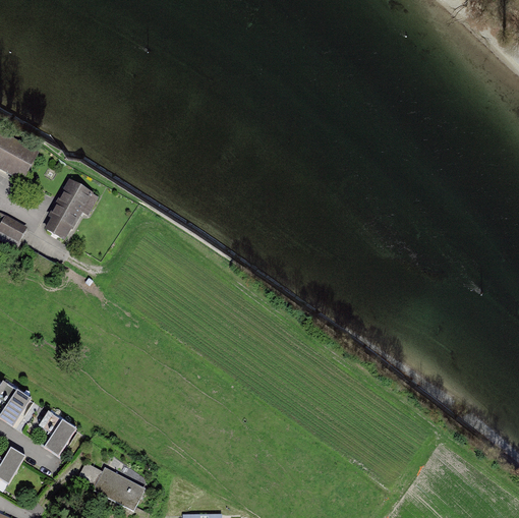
[(0,170),(22,182),(42,145),(27,137),(23,145),(0,132),(0,170)]
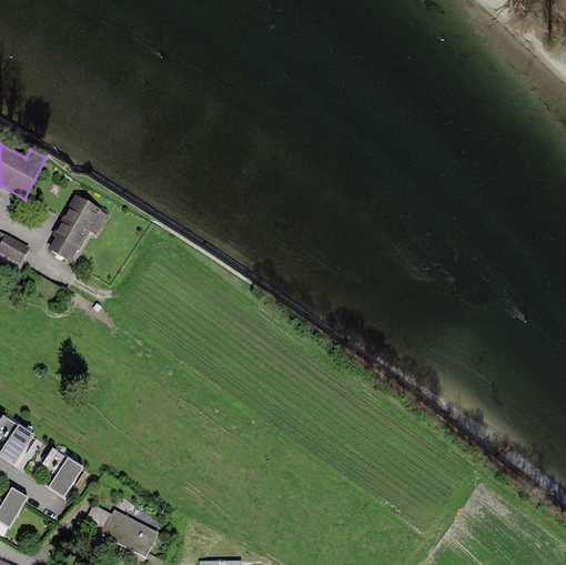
[(76,195),(47,248),(74,263),(90,234),(95,238),(109,214),(76,195)]
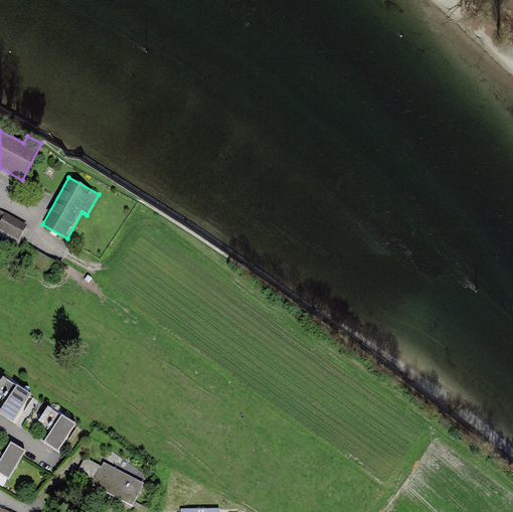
[(0,209),(0,226),(21,239),(28,225),(0,209)]
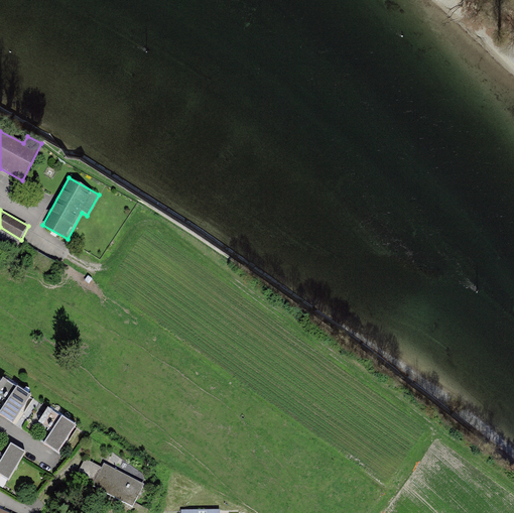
[(31,394),(1,375),(0,377),(0,395),(6,399),(0,408),(0,411),(15,420),(31,394)]
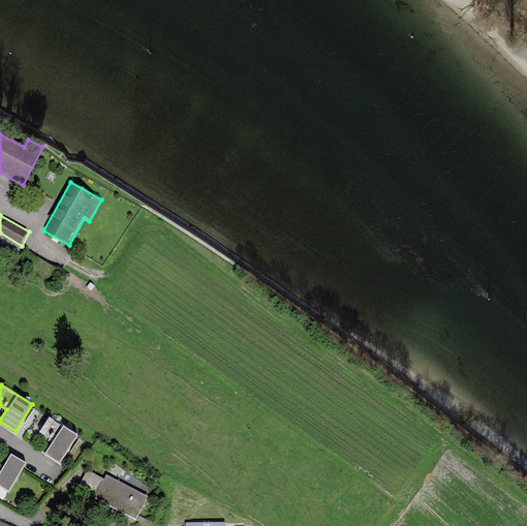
[(76,433),(49,415),(38,432),(53,441),(45,452),(59,460),(76,433)]
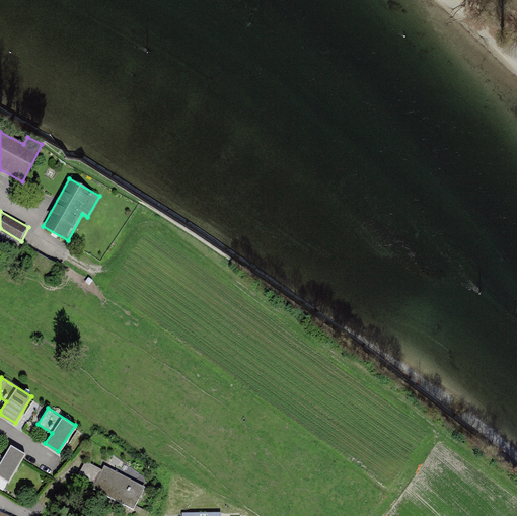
[(24,453),(9,445),(2,456),(0,455),(0,476),(8,482),(24,453)]
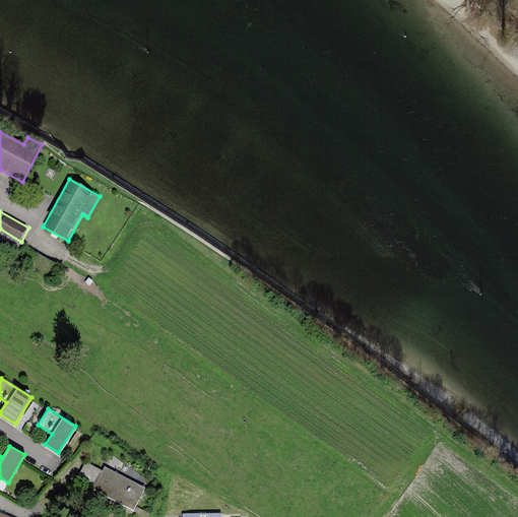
[(132,509),(133,510),(144,486),(106,465),(92,488),(132,509)]
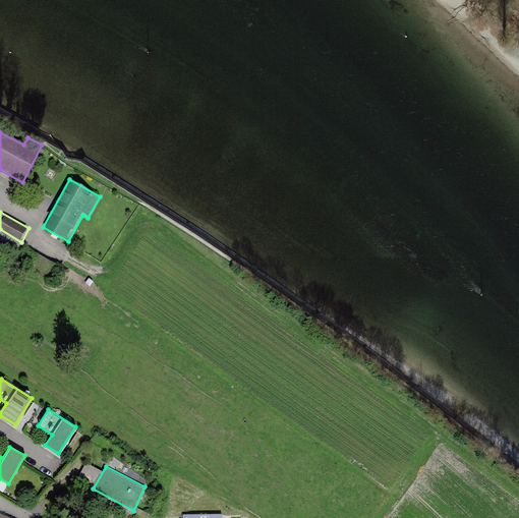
[(0,517),(23,517),(24,517),(0,508),(0,517)]
